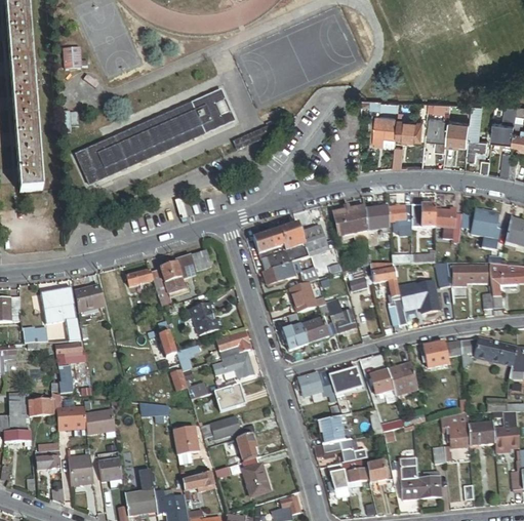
[(40,190),(24,0),(1,0),(17,192),(40,190)]
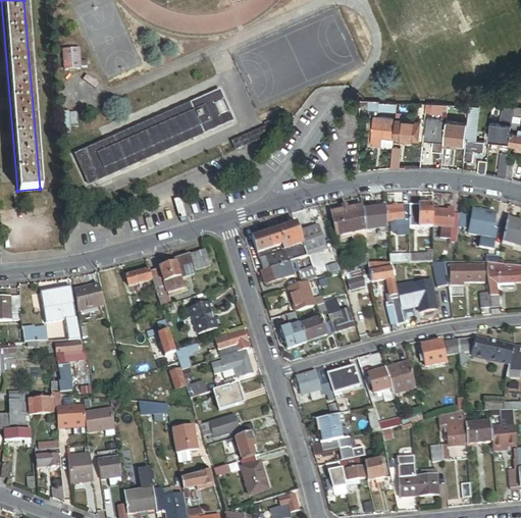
[(75,46),(59,47),(60,68),(76,66),(75,46)]
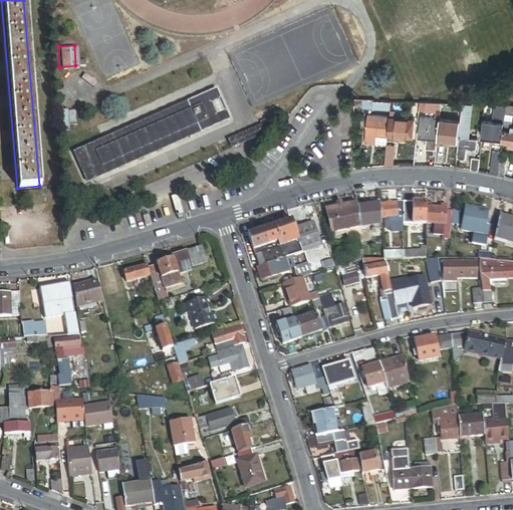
[(81,156),(77,158),(83,172),(87,170),(90,177),(226,116),(222,108),(213,112),(208,100),(216,96),(212,88),(78,149),(81,156)]
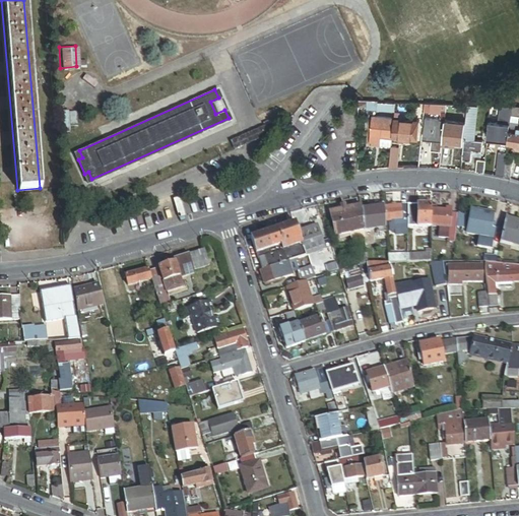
[(378,106),(379,98),(369,98),(369,106),(378,106)]
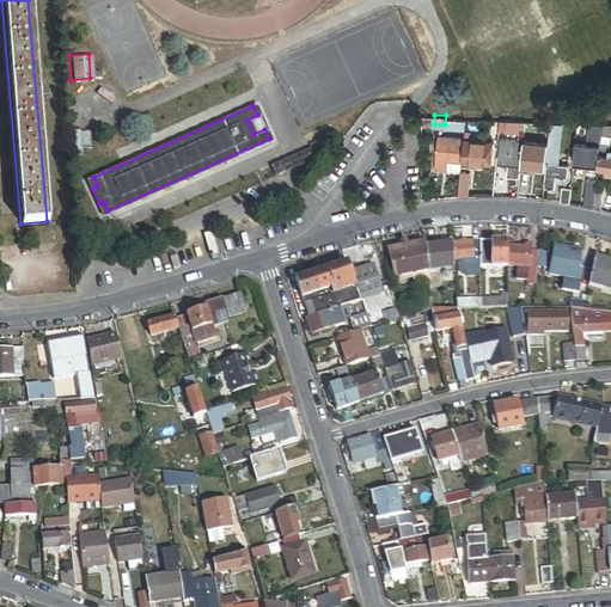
[(464,127),(465,116),(452,115),(452,126),(464,127)]
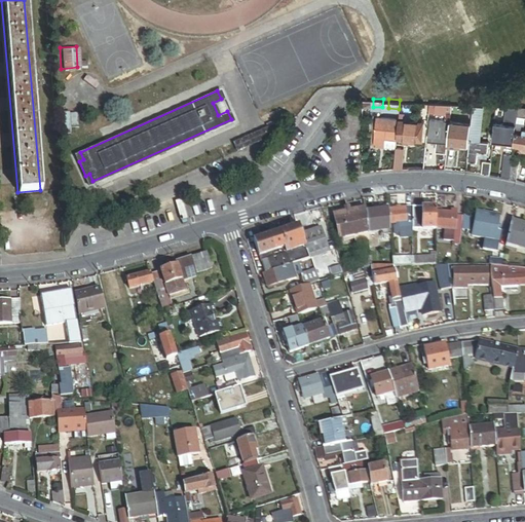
[(483,103),(473,102),(472,114),(482,115),(483,103)]
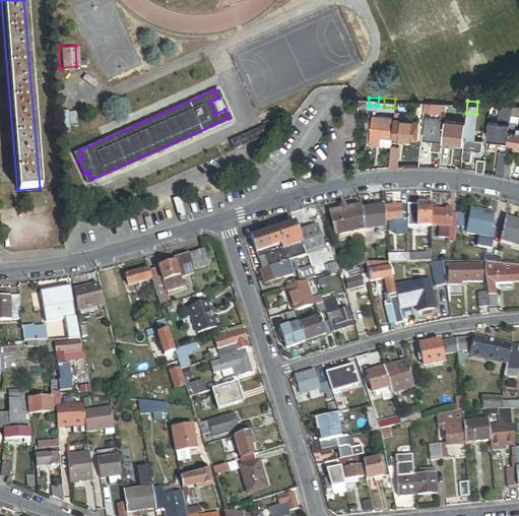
[(501,102),(499,118),(510,119),(511,112),(512,103),(501,102)]
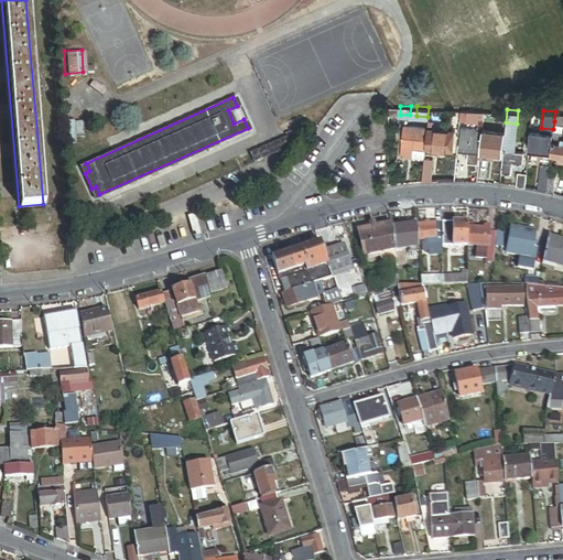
[(69,118),(62,118),(64,141),(72,140),(73,136),(80,135),(79,119),(69,119),(69,118)]
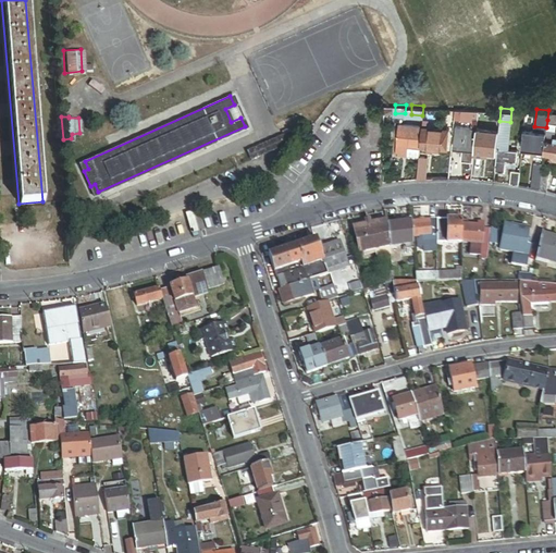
[(418,142),(420,123),(399,121),(396,152),(408,154),(417,155),(418,142)]
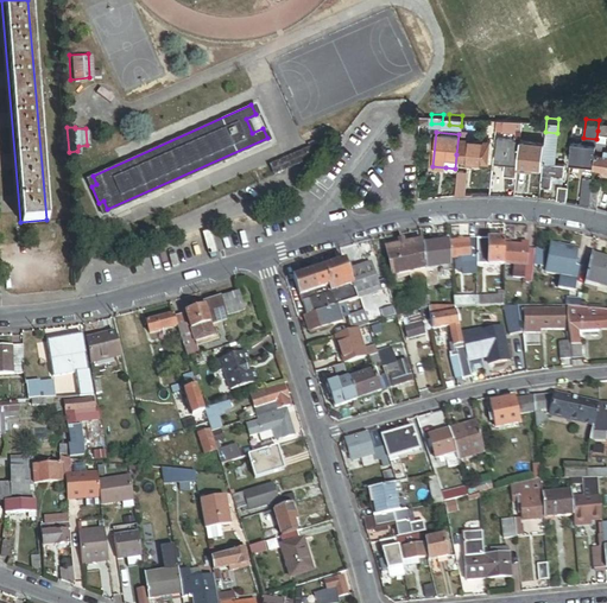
[(557,133),(545,132),(545,139),(544,143),(552,143),(556,144),(557,133)]
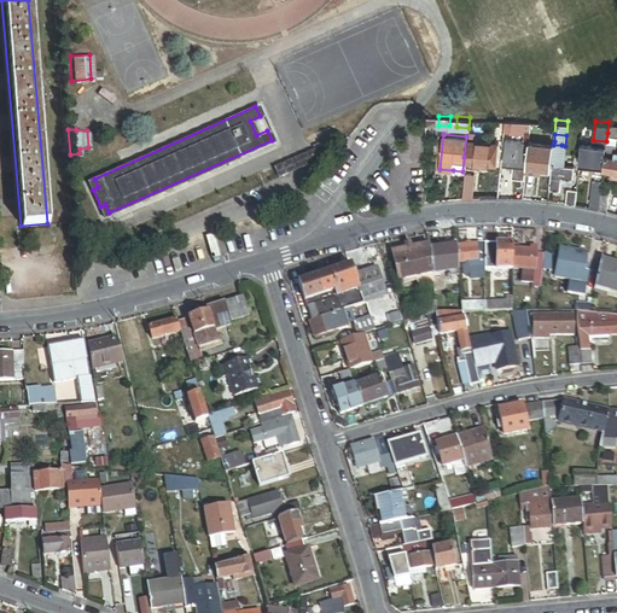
[(527,162),(529,138),(524,138),(506,135),(504,159),(513,161),(527,162)]
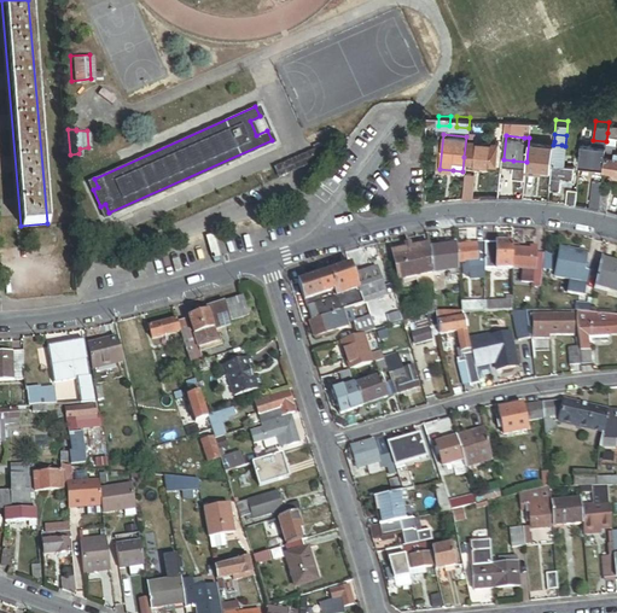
[(475,138),(475,139),(472,157),(472,158),(496,161),(498,140),(475,138)]
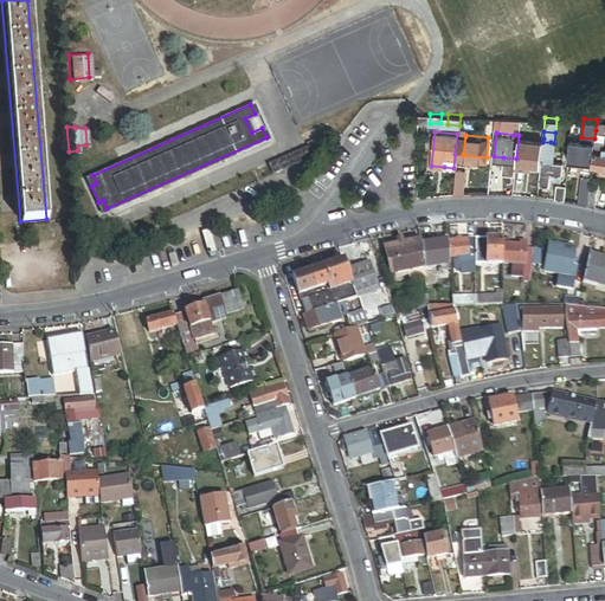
[(544,139),(519,135),(516,159),(515,162),(540,165),(542,142),(544,139)]
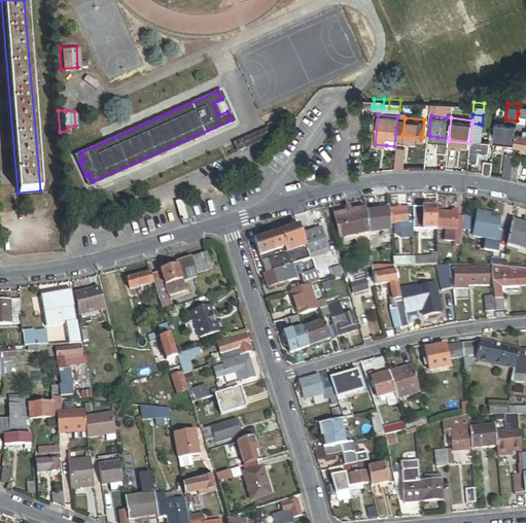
[(505,119),(496,118),(494,136),(515,138),(517,120),(505,119)]
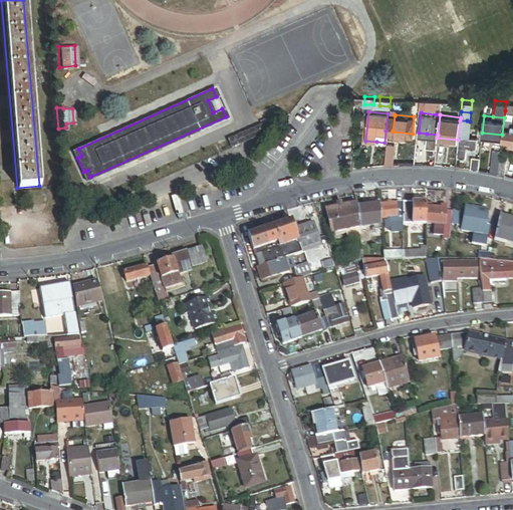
[(504,117),(502,135),(512,137),(511,141),(512,141),(512,117),(504,117)]
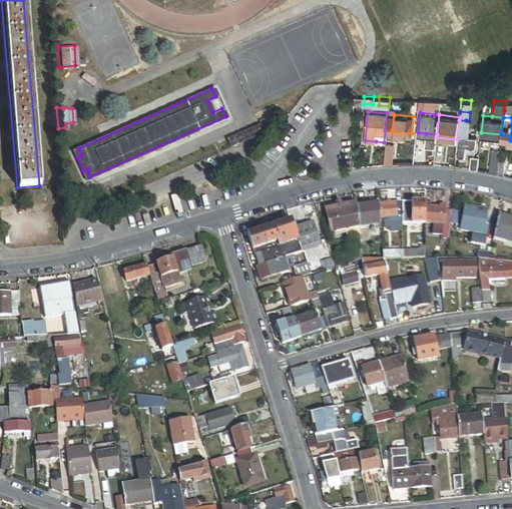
[(459,120),(457,139),(456,153),(465,154),(466,150),(466,144),(476,145),(477,134),(467,133),(464,133),(466,120),(459,120)]
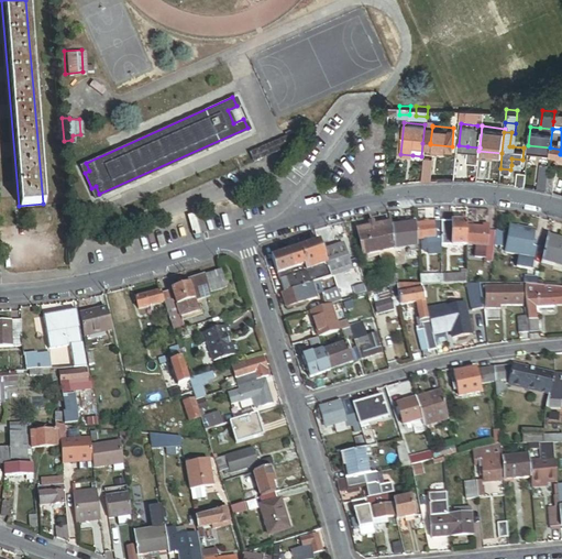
[(478,151),(480,148),(467,146),(466,157),(477,159),(478,151)]
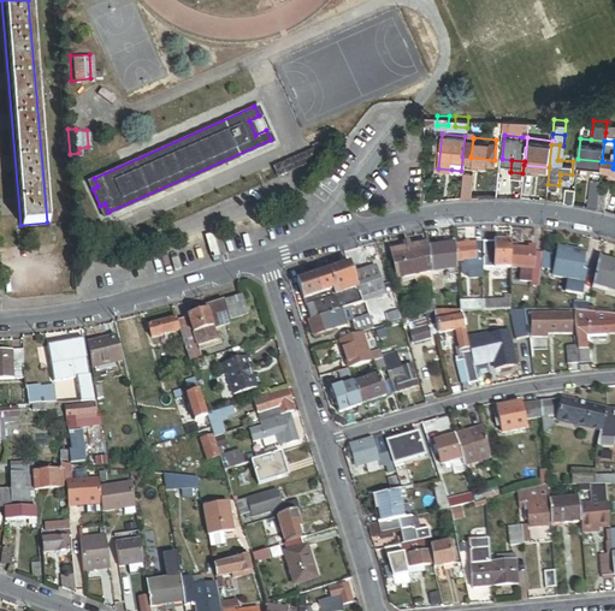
[(284,170),(281,161),(271,165),(276,173),(284,170)]
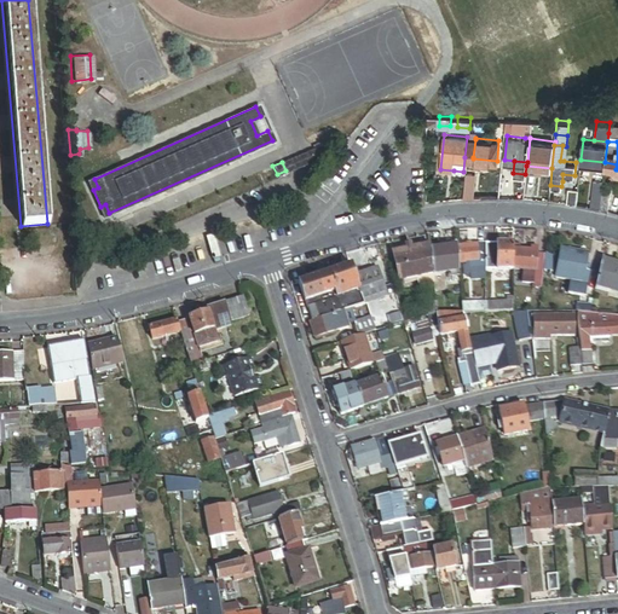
[(475,169),(466,168),(463,195),(473,195),(475,169)]
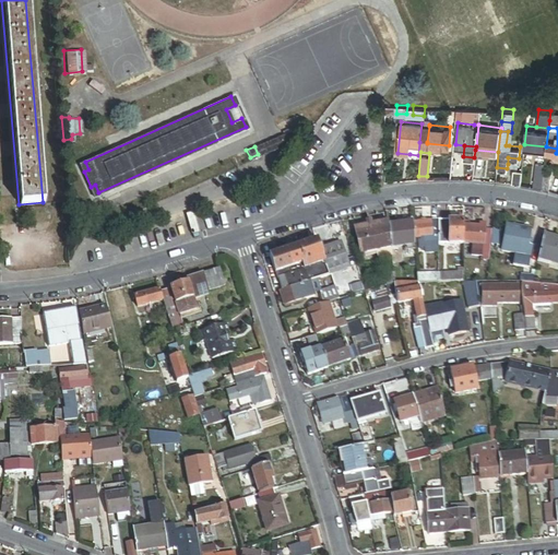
[(537,161),(535,184),(542,185),(544,169),(544,162),(537,161)]
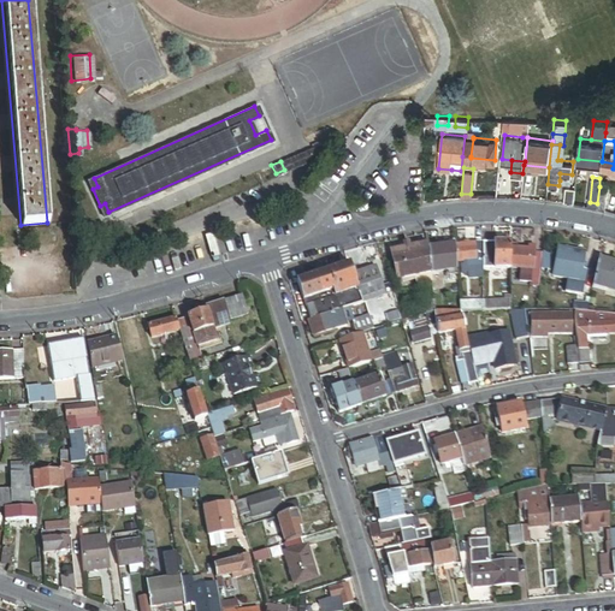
[(512,193),(521,194),(522,179),(514,179),(512,193)]
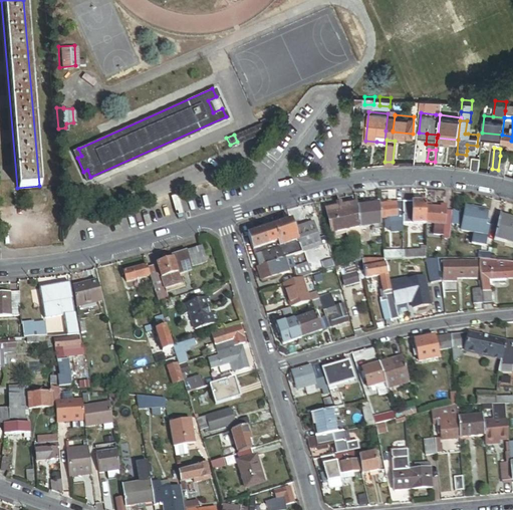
[(479,167),(480,154),(472,153),(471,165),(473,165),(479,167)]
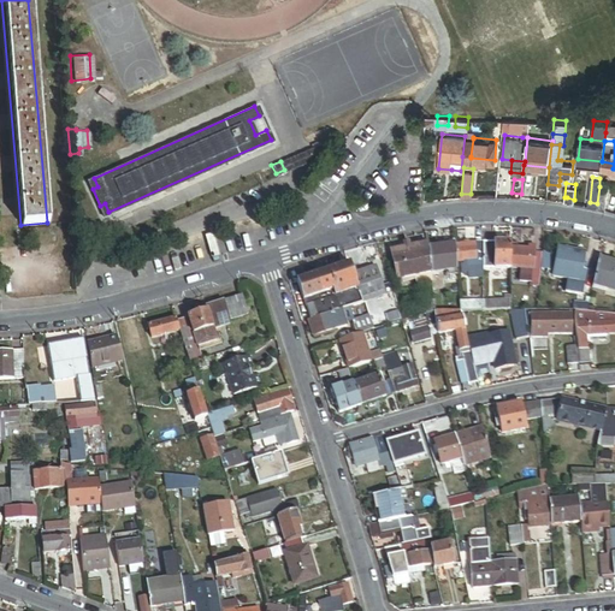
[(607,187),(599,187),(597,203),(604,206),(607,187)]
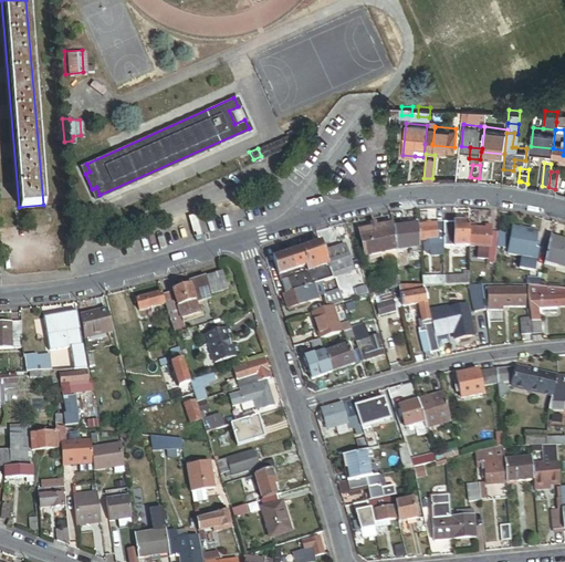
[(443,243),(443,219),(436,219),(437,236),(428,237),(424,237),(425,247),(431,247),(431,249),(431,252),(443,252),(443,243)]
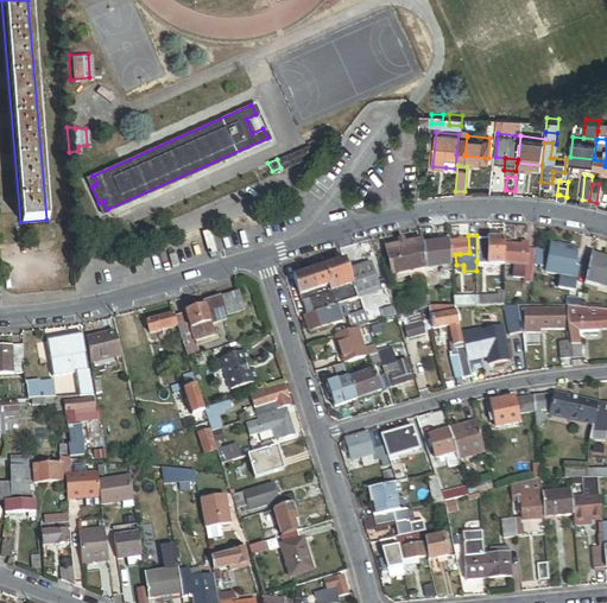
[(469,253),(468,235),(459,236),(460,254),(469,253)]
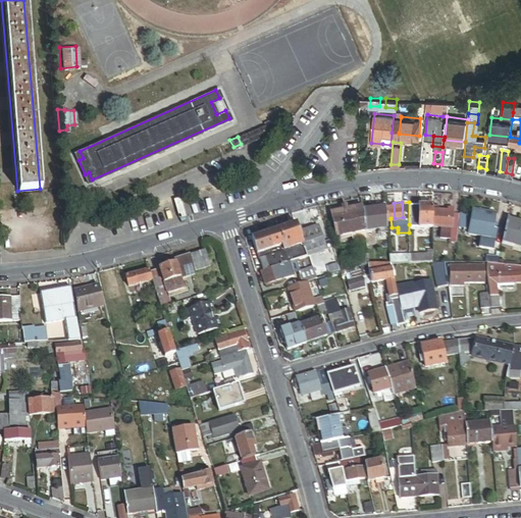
[(419,202),(409,202),(409,224),(419,224),(419,202)]
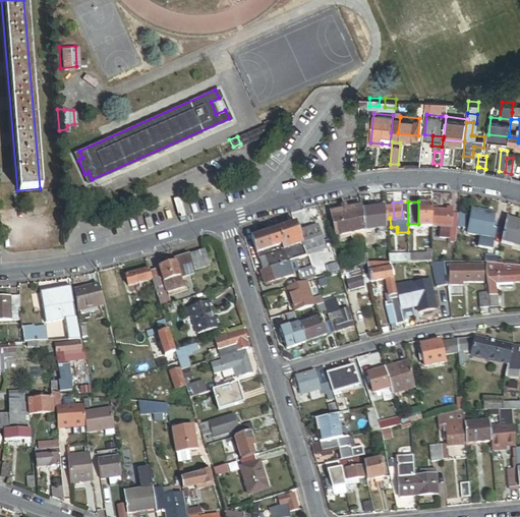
[(431,207),(431,202),(418,202),(418,224),(431,224),(431,223),(431,207)]
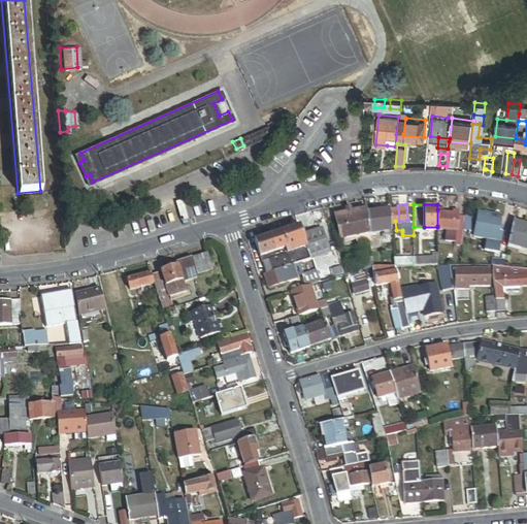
[(368,230),(366,208),(366,205),(351,208),(346,209),(334,213),(339,236),(368,230)]
